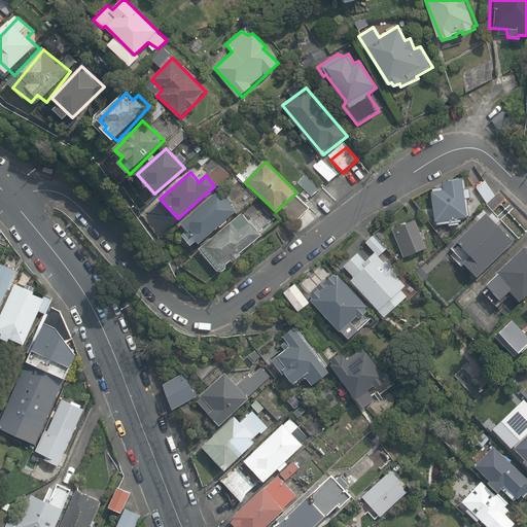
[(467,187),(466,177),(444,180),(445,189),(433,190),(438,225),(464,221),(464,216),(471,215),(469,198),(472,198),(471,187),(467,187)]
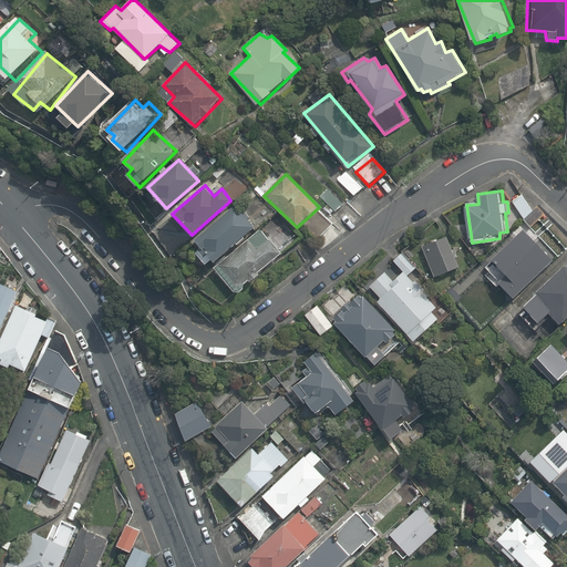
[(521,194),(511,202),(524,220),(535,214),(521,194)]
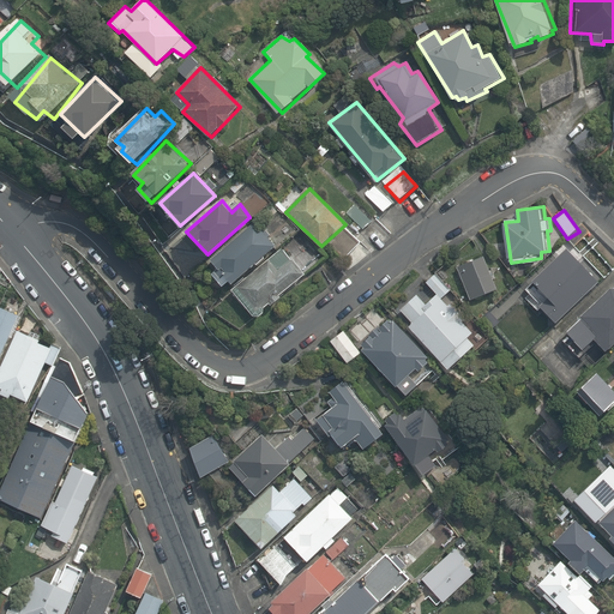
[(254,223),(212,260),(233,283),(275,245),(254,223)]
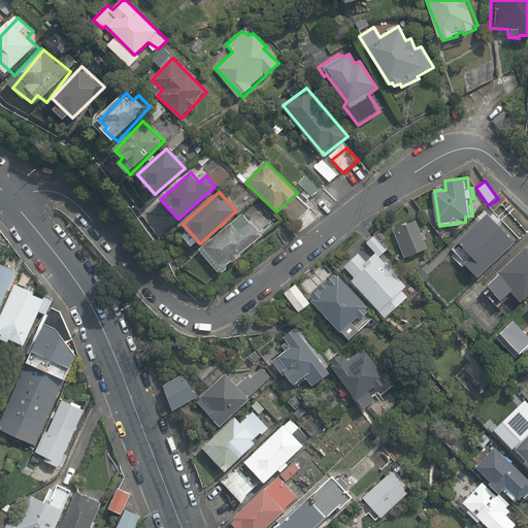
[(514,241),(487,212),(453,248),(476,275),(514,241)]
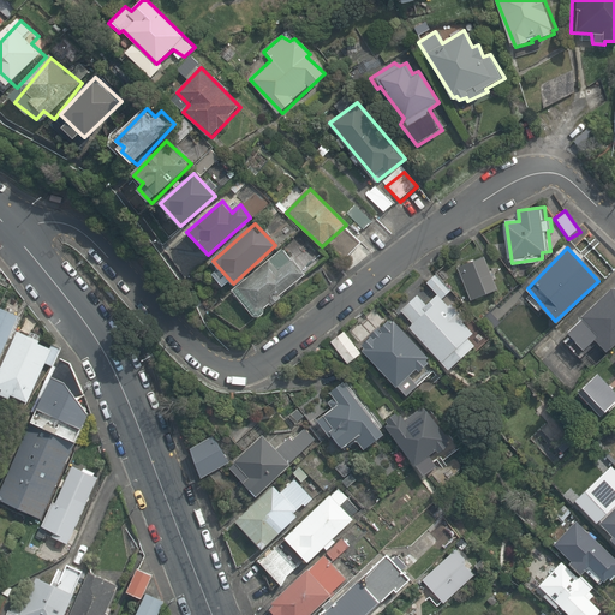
[(499,287),(487,257),(459,269),(470,299),(499,287)]
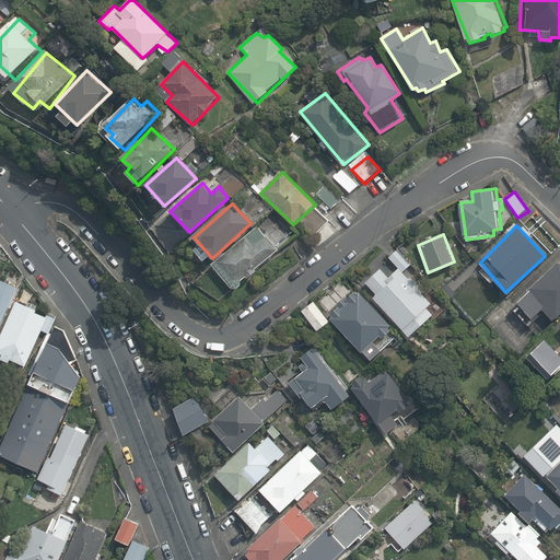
[(246,236),(214,265),(234,288),(277,251),(266,236),(254,246),(246,236)]
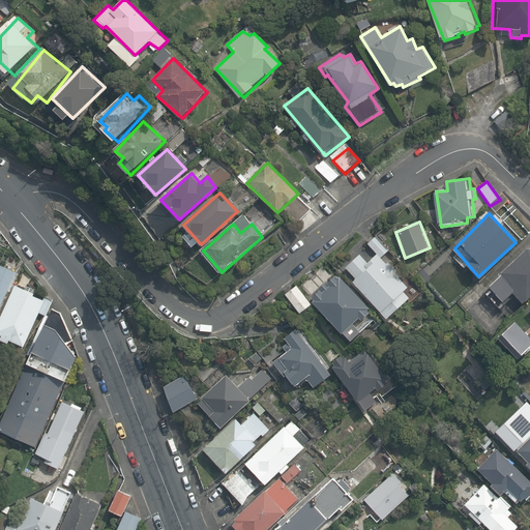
[(529,292),(529,246),(525,247),(487,283),(502,299),(511,292),(520,302),(529,292)]
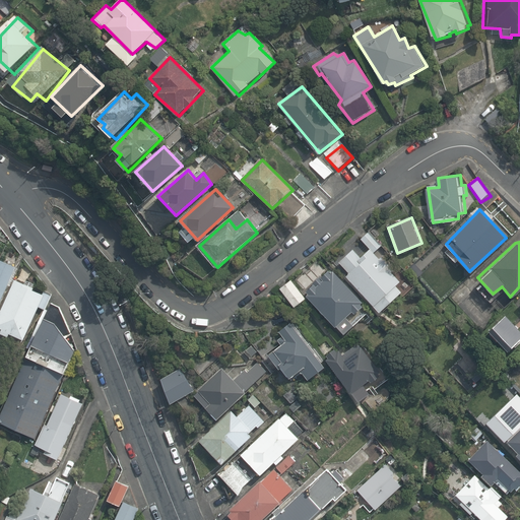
[(360,256),(352,249),(337,261),(347,272),(343,275),(377,311),(400,290),(395,283),(400,278),(369,249),(360,256)]
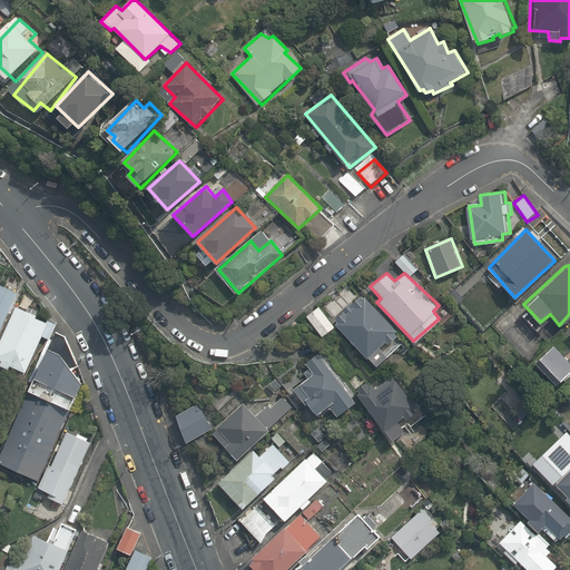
[(0,286),(0,346),(22,296),(0,286)]
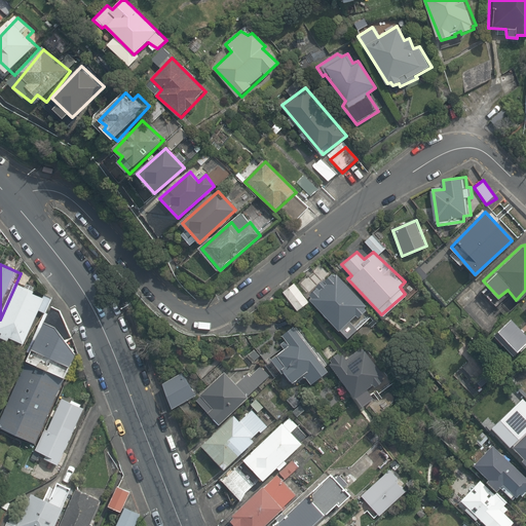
[(336,273),(331,272),(306,294),(305,298),(343,338),(355,327),(348,318),(353,314),(355,316),(364,309),(362,307),(365,305),(336,273)]
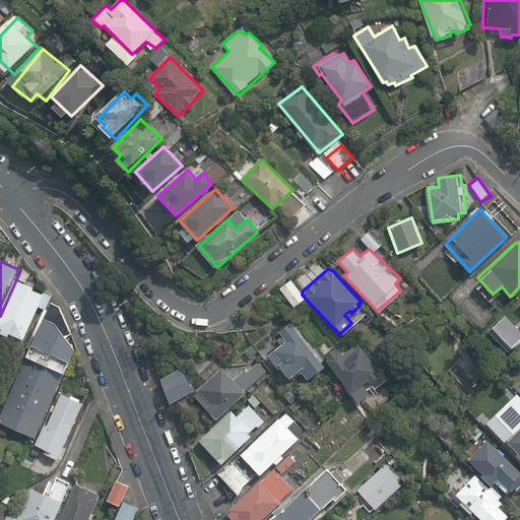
[(18,281),(0,322),(0,333),(12,339),(13,336),(26,342),(47,297),(35,290),(36,288),(18,281)]
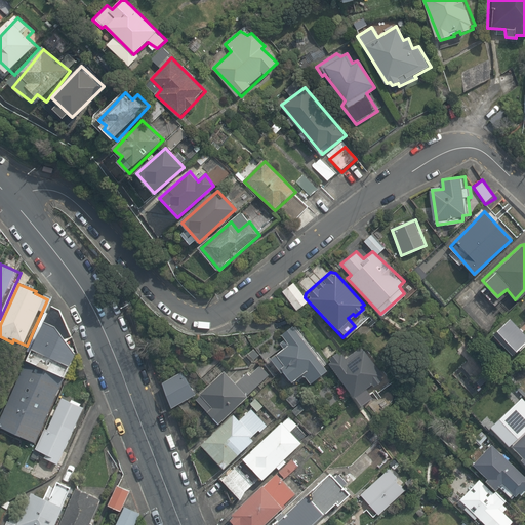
[(292,285),(284,291),(297,308),(306,301),(292,285)]
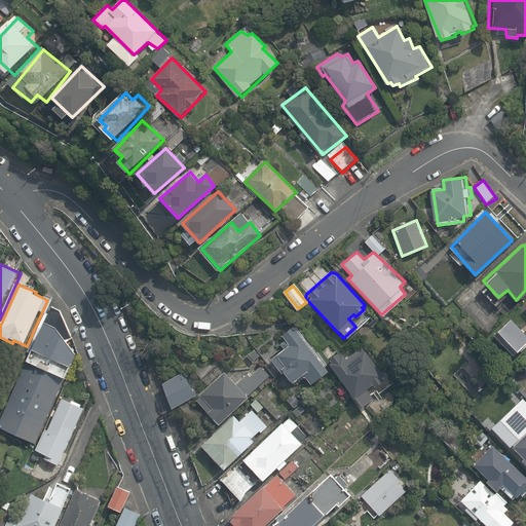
[(49,318),(43,316),(31,346),(36,347),(29,367),(68,381),(78,353),(72,351),(75,345),(68,343),(71,336),(63,333),(64,329),(48,323),(49,318)]
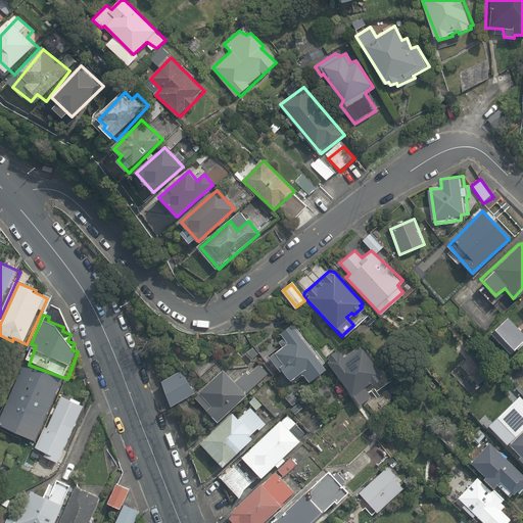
[(522,332),(509,318),(492,333),(512,353),(522,342),(522,332)]
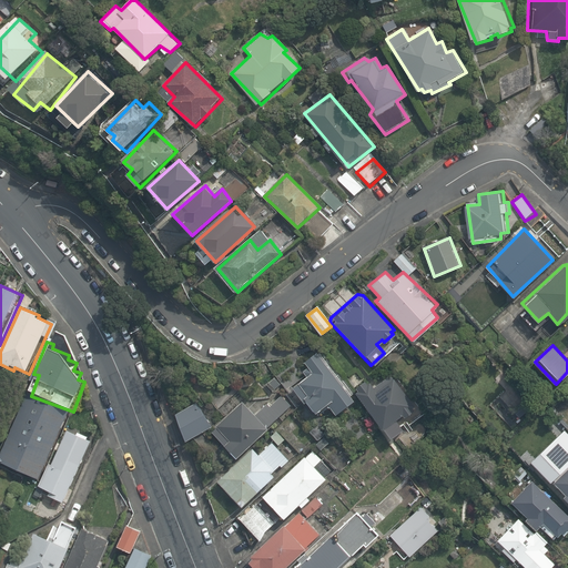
[(351,402),(315,353),(302,362),(307,368),(301,373),(304,378),(290,388),(302,404),(303,403),(312,414),(325,405),(333,415),(351,402)]
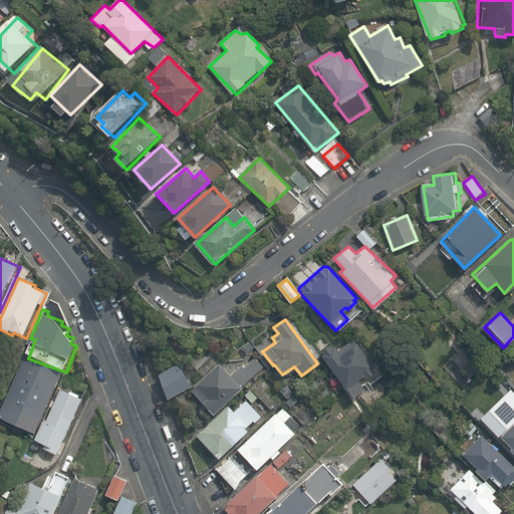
[(380,373),(351,336),(337,347),(332,340),(316,352),(343,388),(344,387),(351,396),(363,387),(356,378),(364,373),(370,381),(380,373)]
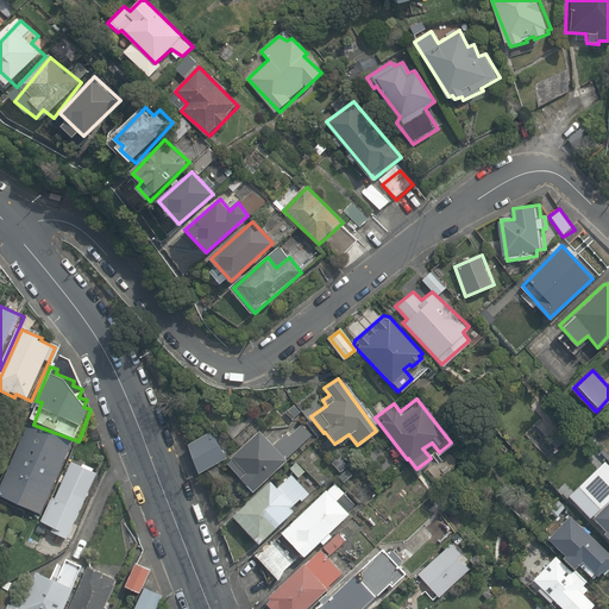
[(275,443),(262,428),(228,459),(253,488),(313,434),(303,422),(289,434),(287,432),(275,443)]
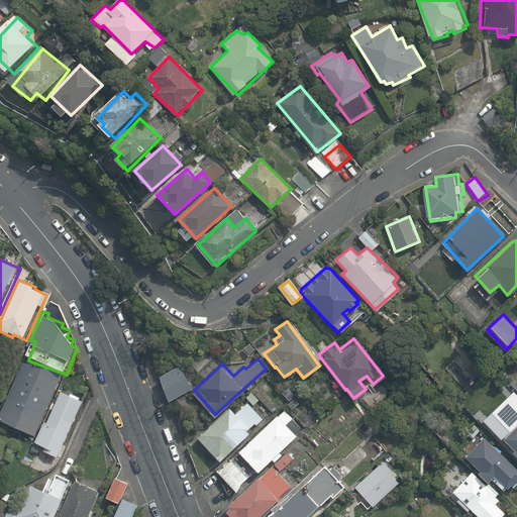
[(25,364),(0,416),(0,420),(37,438),(65,382),(25,364)]
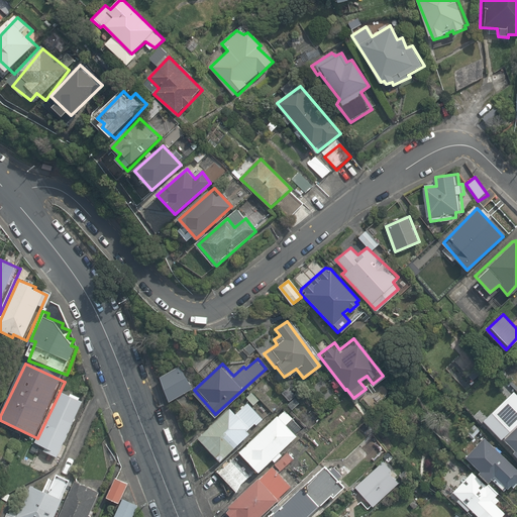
[(177,366),(161,375),(169,398),(191,386),(177,366)]
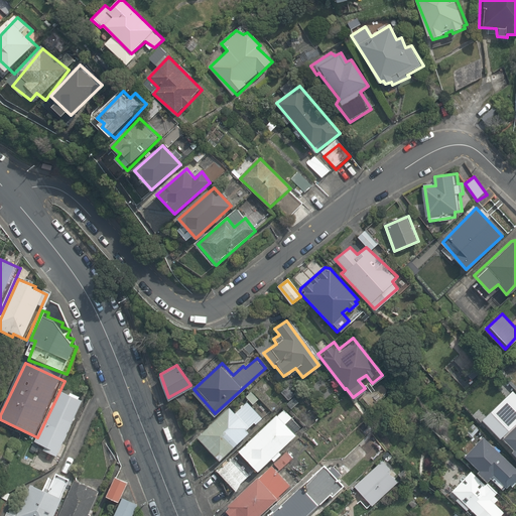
[(90,399),(68,386),(41,442),(50,446),(49,449),(65,457),(90,399)]
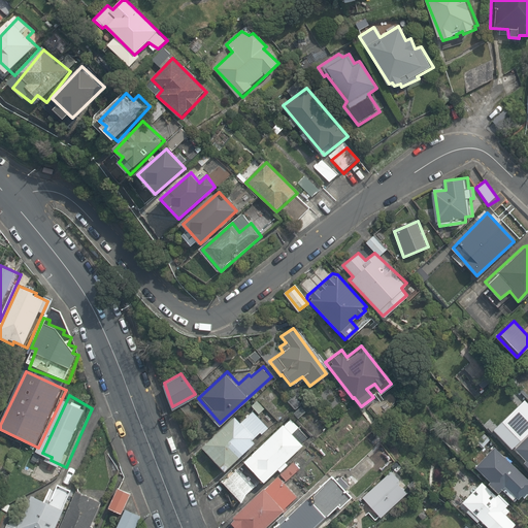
[(240,424),(234,417),(201,447),(224,471),(254,443),(251,441),(259,433),(261,436),(268,430),(253,413),(240,424)]
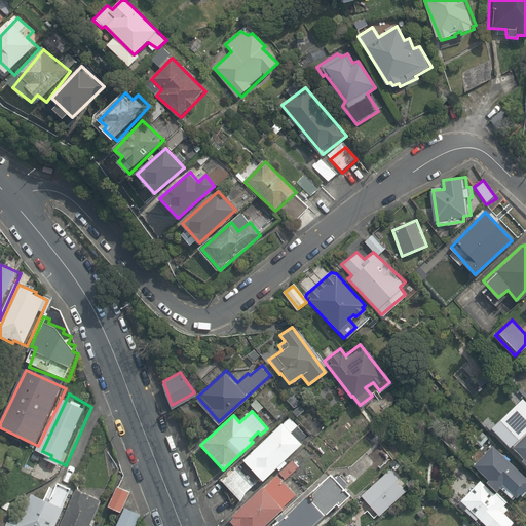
[(297,426),(289,418),(282,425),(280,423),(241,459),(261,480),(300,444),(290,433),(297,426)]
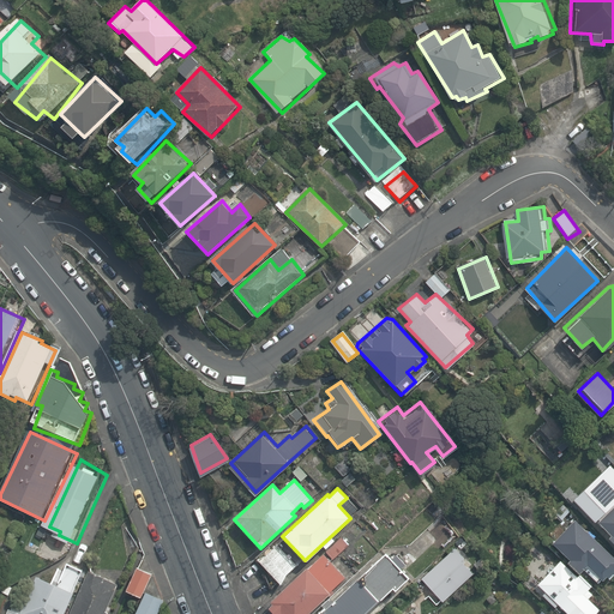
[(613,507),(605,499),(593,512),(613,535),(612,537),(613,540),(613,507)]
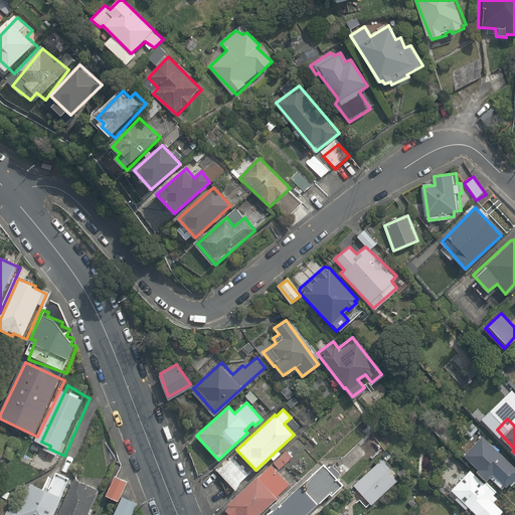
[(514,468),(483,437),(465,455),(489,480),(494,475),(508,489),(514,481),(514,468)]
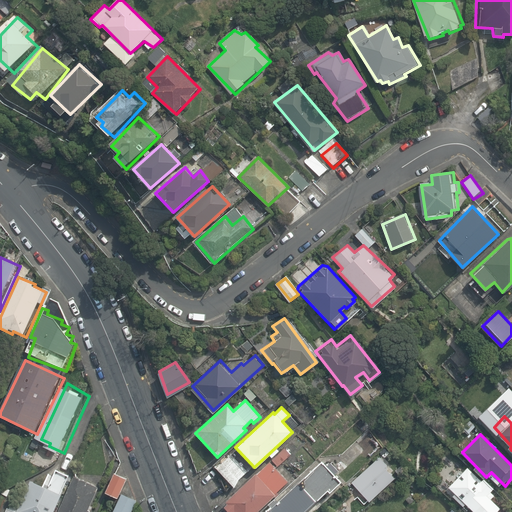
[(28,443),(23,456),(33,460),(38,447),(28,443)]
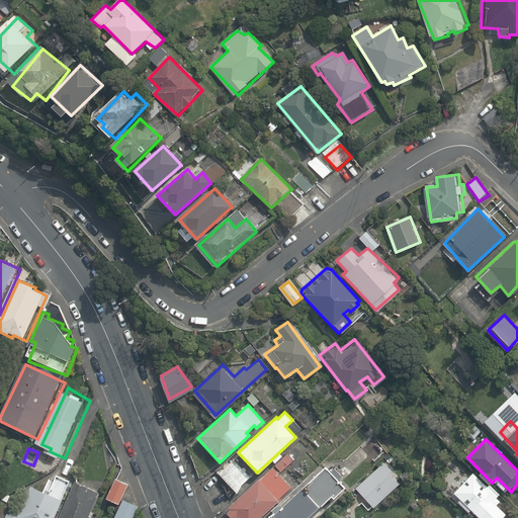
[(232,461),(218,476),(238,495),(252,481),(232,461)]
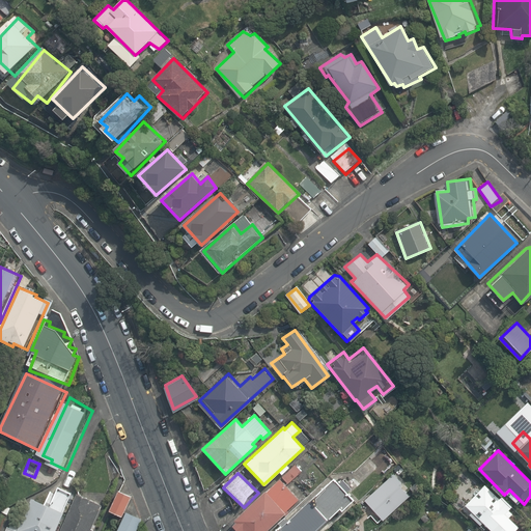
[(264,530),(299,498),(279,476),(230,522),(238,530),(264,530)]
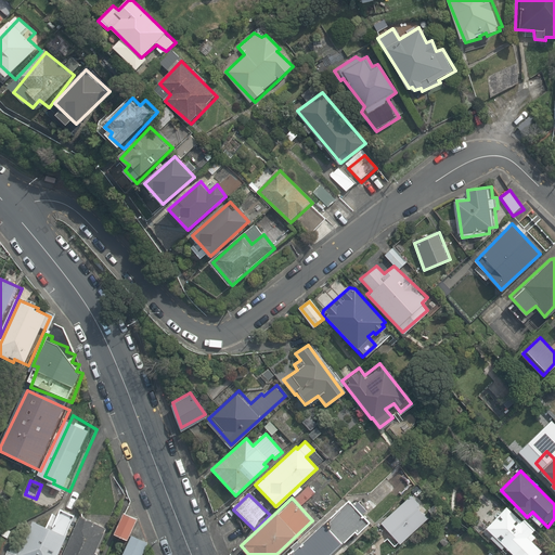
[(410,499),(382,524),(401,544),(428,518),(410,499)]
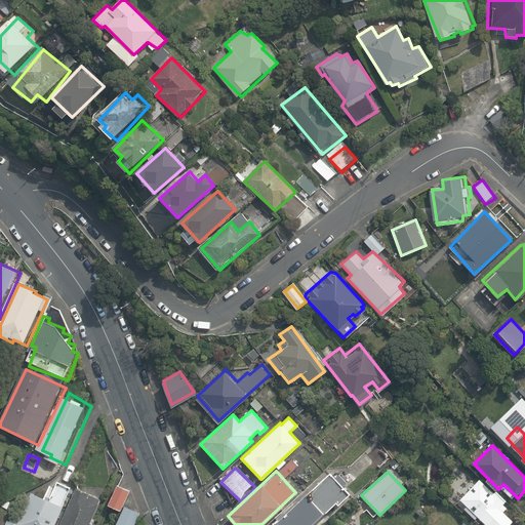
[(349,493),(329,473),(267,524),(307,524),(332,501),(336,505),(349,493)]
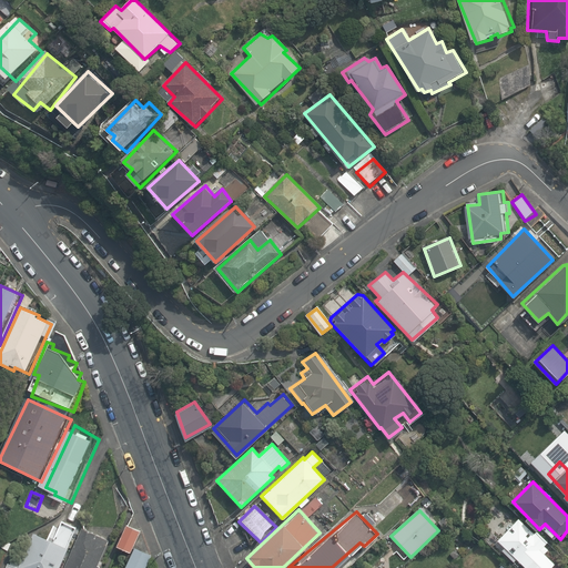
[(51,538),(34,530),(20,566),(8,560),(4,567),(58,567),(77,524),(60,517),(51,538)]
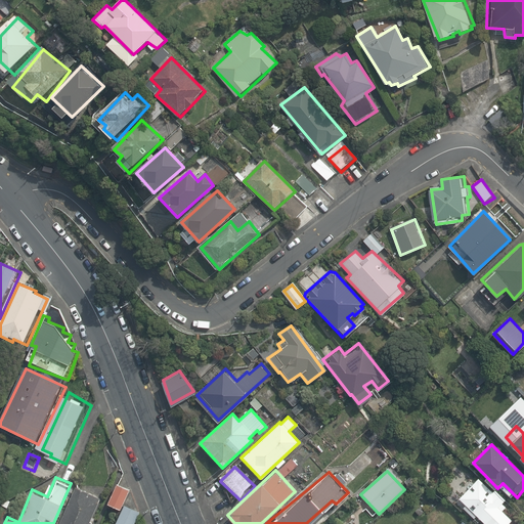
[(479,479),(460,498),(486,523),(508,523),(513,520),(504,512),(507,507),(503,503),(505,499),(479,479)]
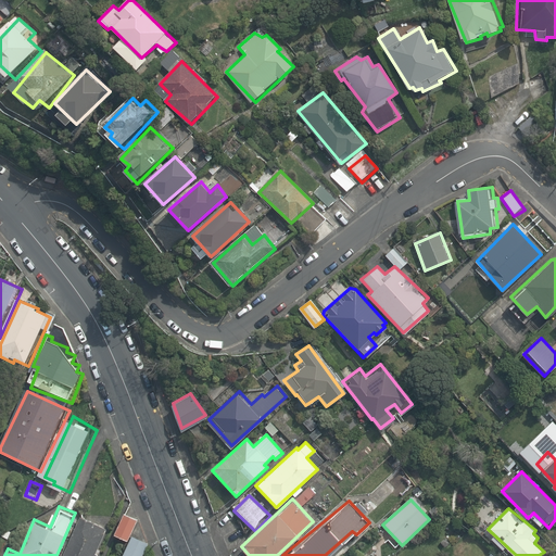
[(142,520),(129,515),(119,535),(131,541),(142,520)]
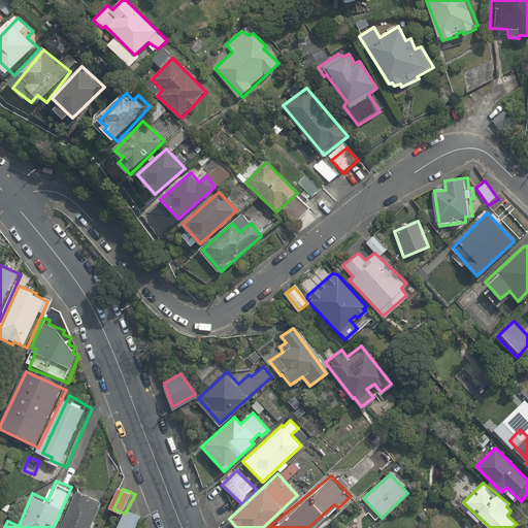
[(94,527),(107,502),(83,491),(64,527),(94,527)]
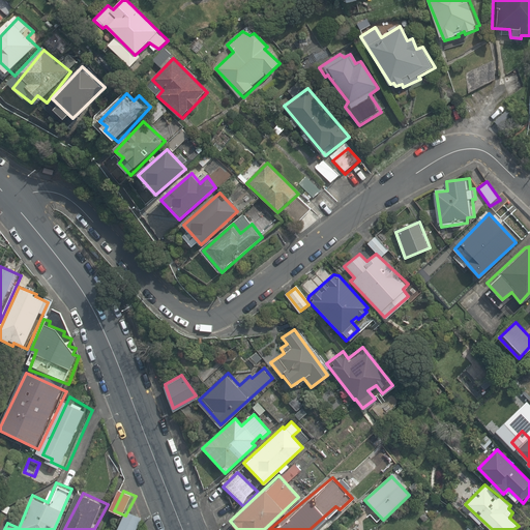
[(139,529),(144,518),(130,511),(121,529),(139,529)]
